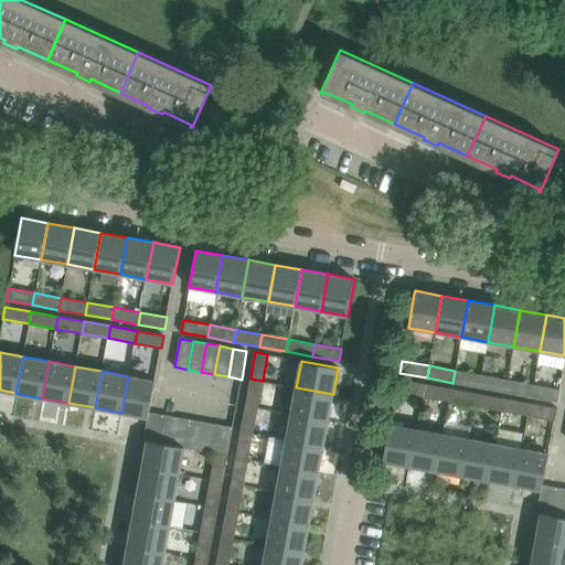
[(452,383),(479,387),(481,375),(455,371),(452,383)]
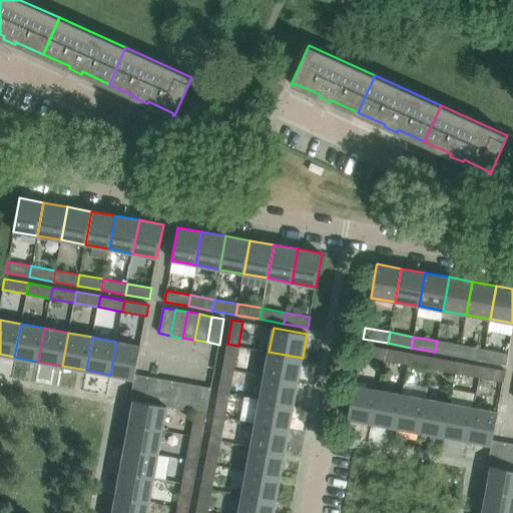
[(461,345),(437,341),(435,352),(459,356),(461,345)]
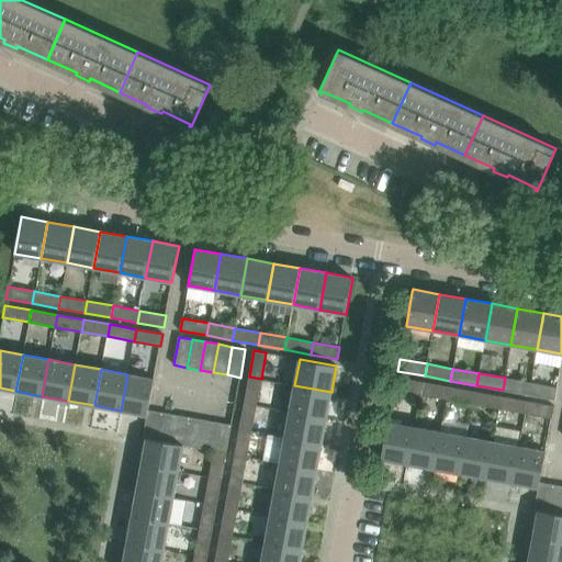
[(121,411),(146,415),(148,409),(154,379),(127,374),(121,411)]
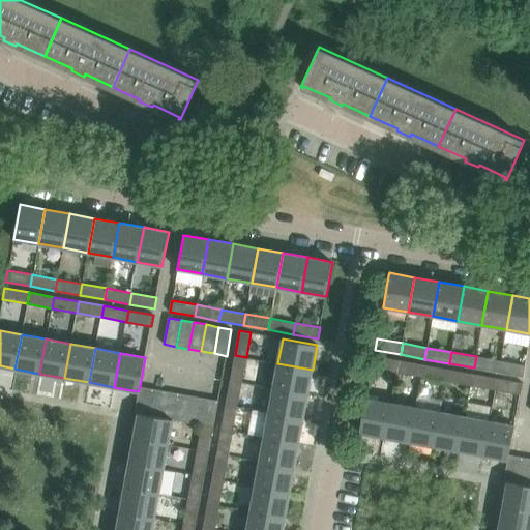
[(241,382),(246,357),(235,355),(230,380),(241,382)]
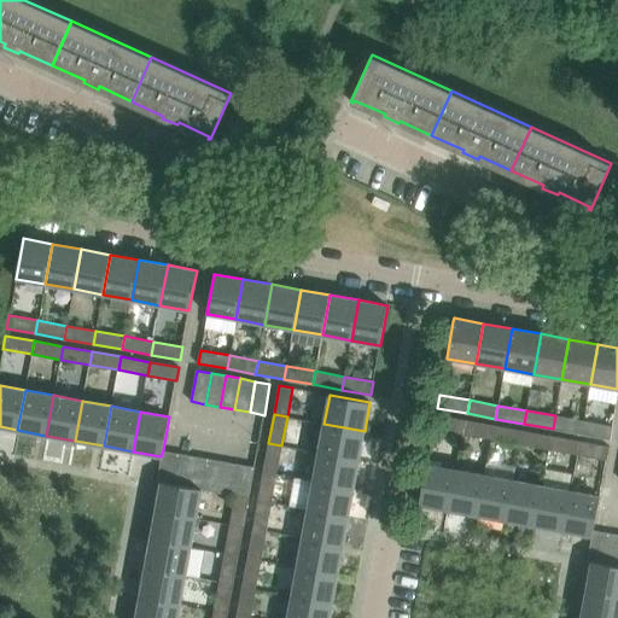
[(465,420),(436,415),(433,429),(462,433),(465,420)]
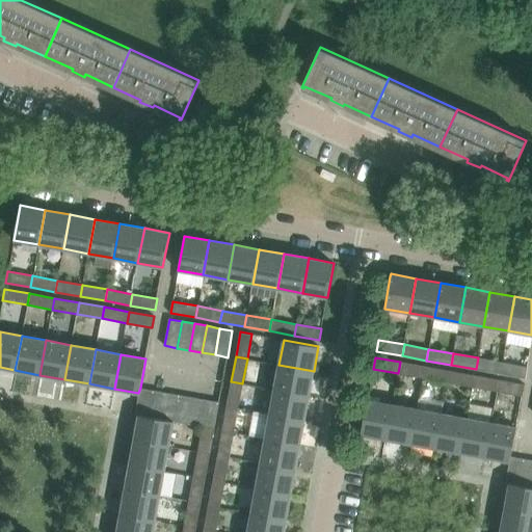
[(502,363),(478,357),(476,369),(500,374),(502,363)]
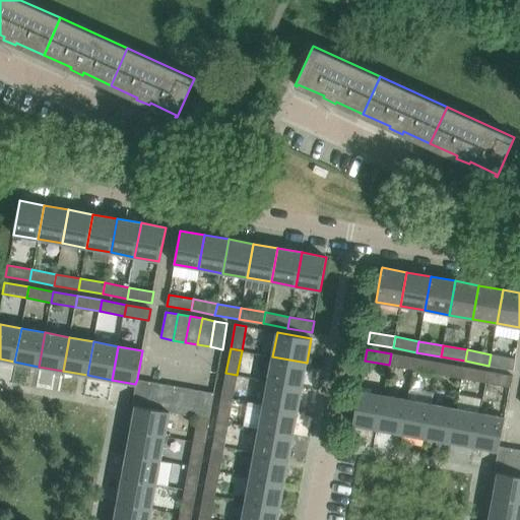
[(389,365),(412,369),(414,358),(391,353),(389,365)]
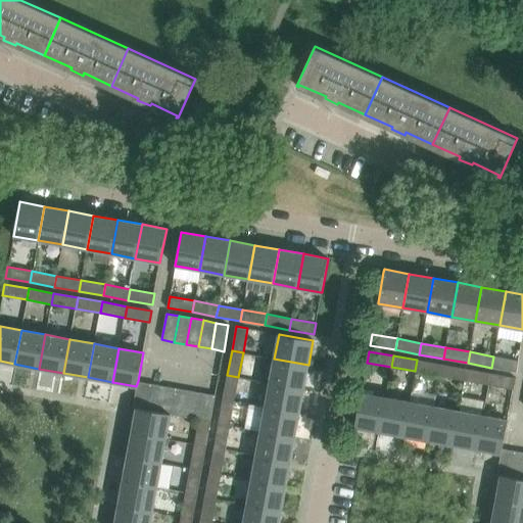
[(518,361),(493,357),(491,368),(516,372),(518,361)]
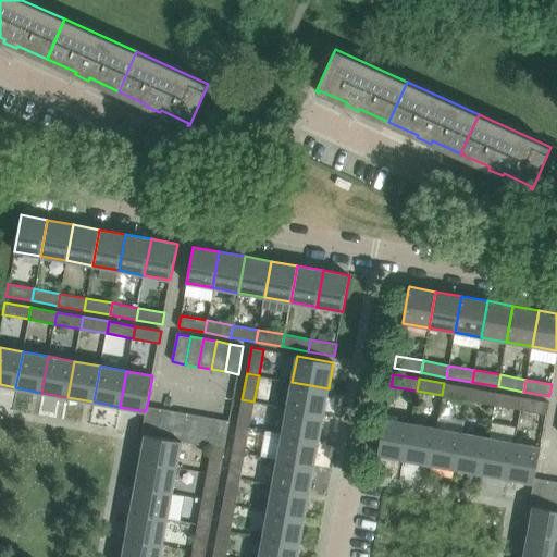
[(323,415),(329,388),(292,382),(287,407),(323,415)]
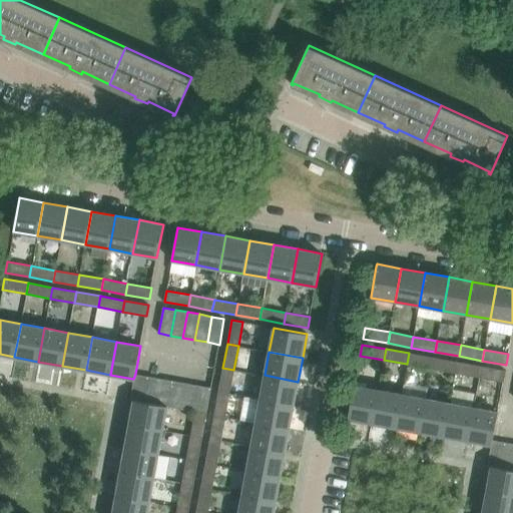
[(407,364),(431,369),(433,358),(409,353),(407,364)]
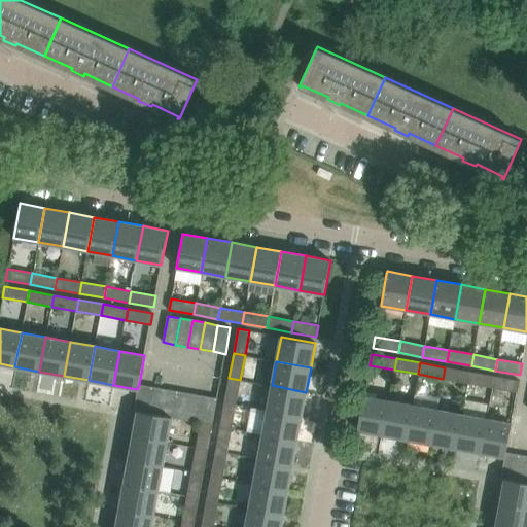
[(445,367),(443,379),(467,383),(469,372),(445,367)]
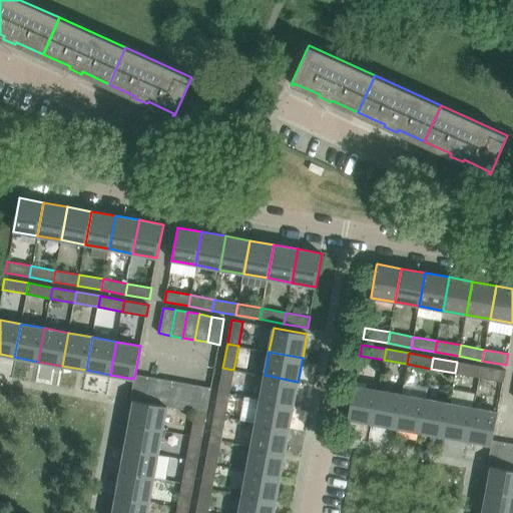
[(455,373),(479,378),(481,366),(457,362),(455,373)]
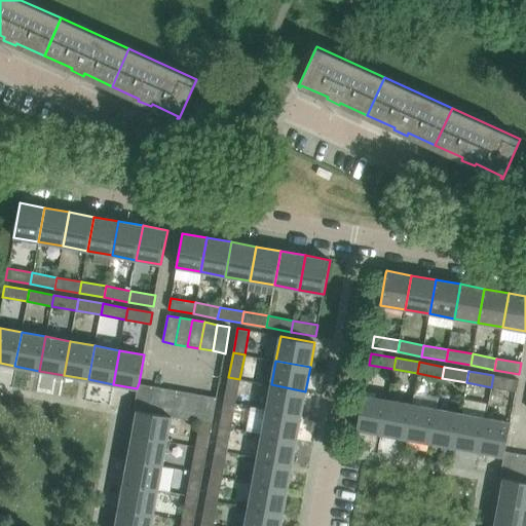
[(493,375),(491,387),(516,391),(518,380),(493,375)]
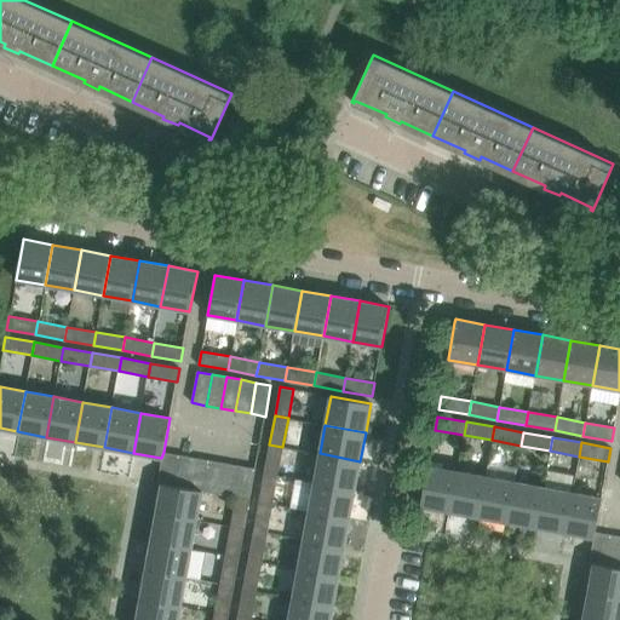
[(282,447),(269,445),(264,474),(277,476),(282,447)]
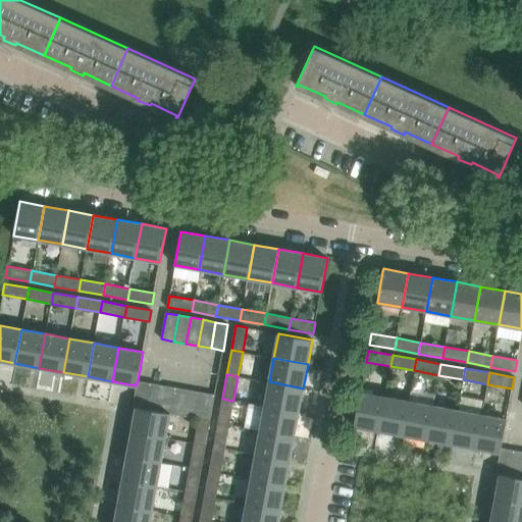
[(133,407),(136,408),(145,409),(150,382),(138,380),(136,385),(133,407)]
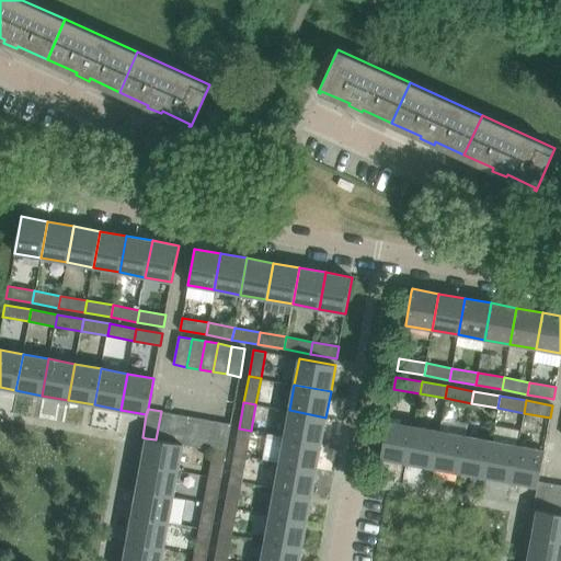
[(289,410),(284,436),(321,443),(325,418),(289,410)]
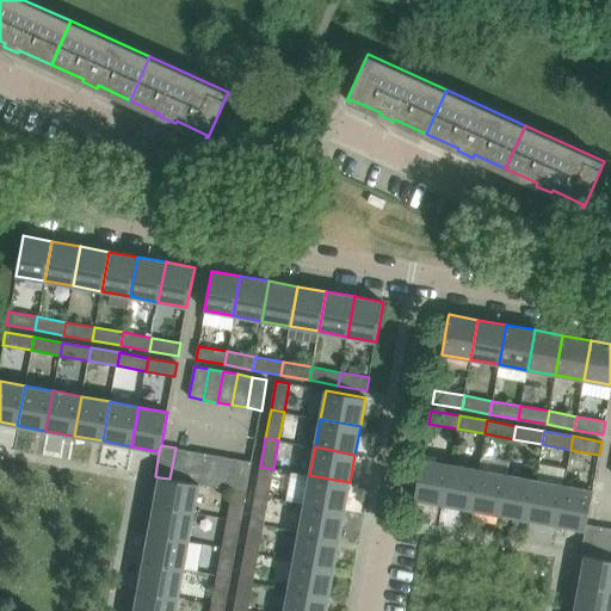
[(191,451),(176,448),(170,479),(185,482),(191,451)]
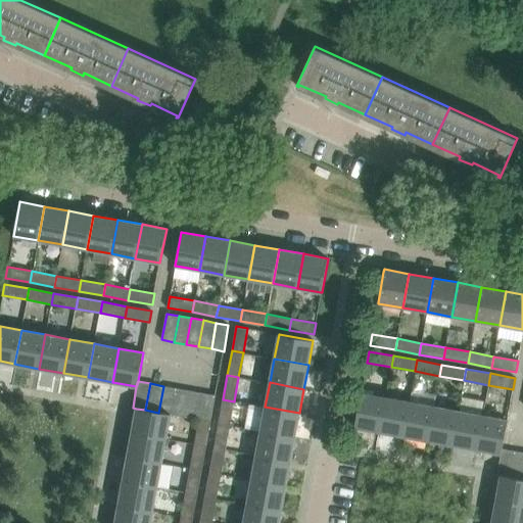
[(158,413),(171,415),(172,415),(176,388),(163,386),(158,413)]
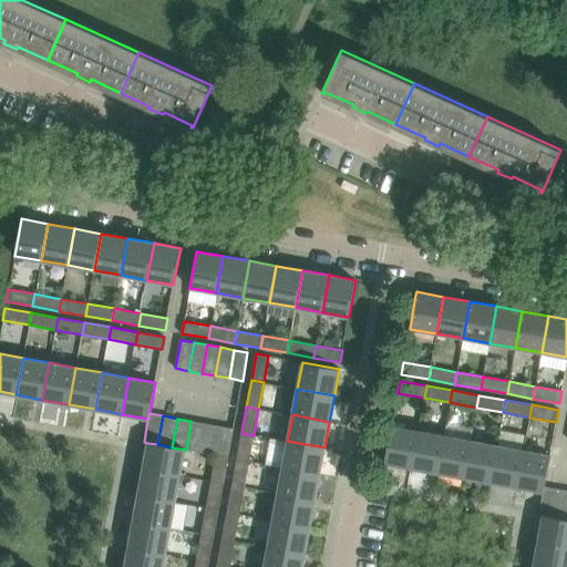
[(205,423),(191,421),(186,450),(200,452),(205,423)]
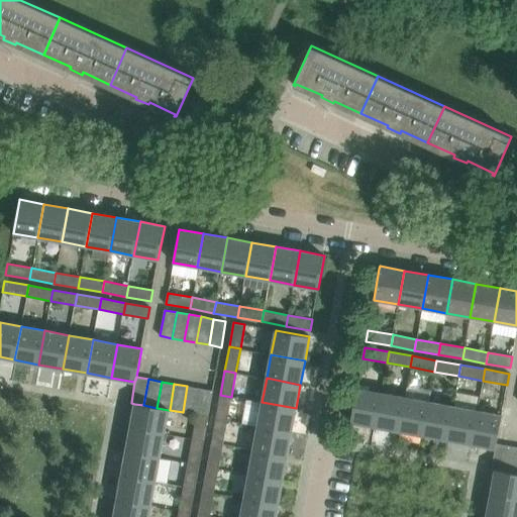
[(183,412),(196,415),(200,388),(187,386),(183,412)]
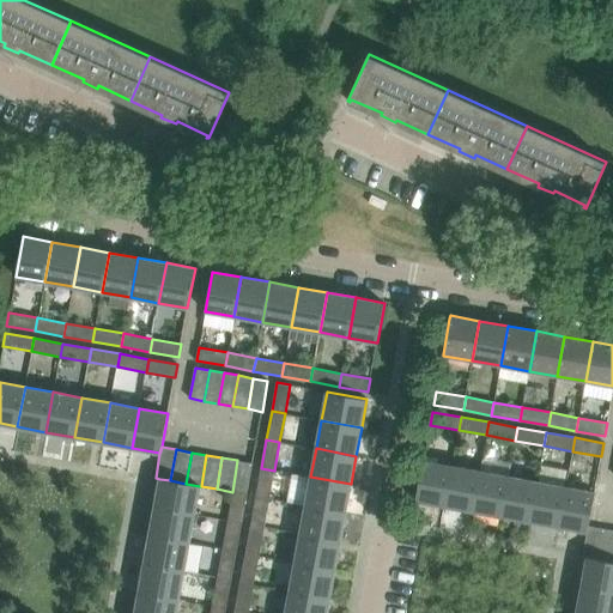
[(232,492),(234,492),(247,495),(253,463),(237,460),(232,492)]
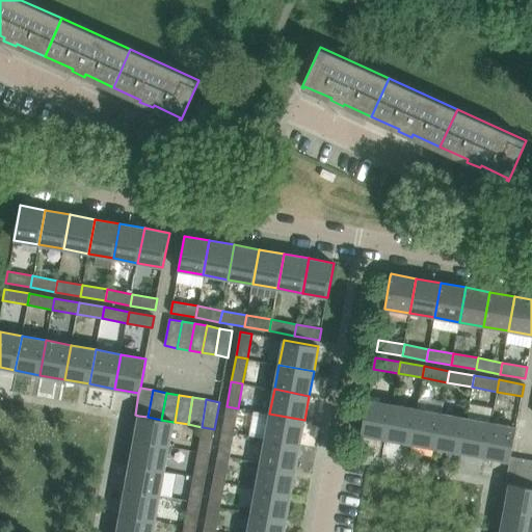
[(361,434),(386,439),(392,404),(368,400),(367,400),(361,434)]
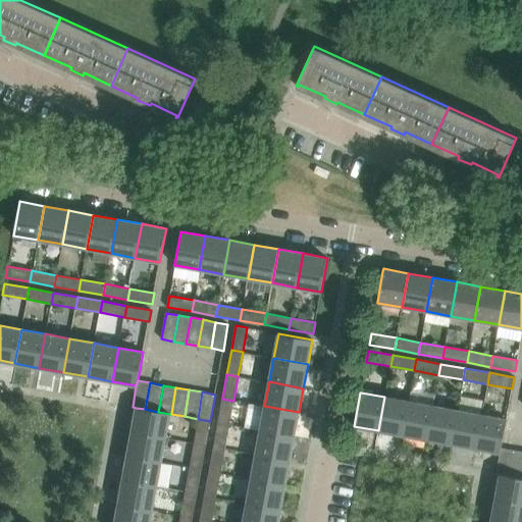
[(378,430),(403,435),(409,401),(384,397),(378,430)]
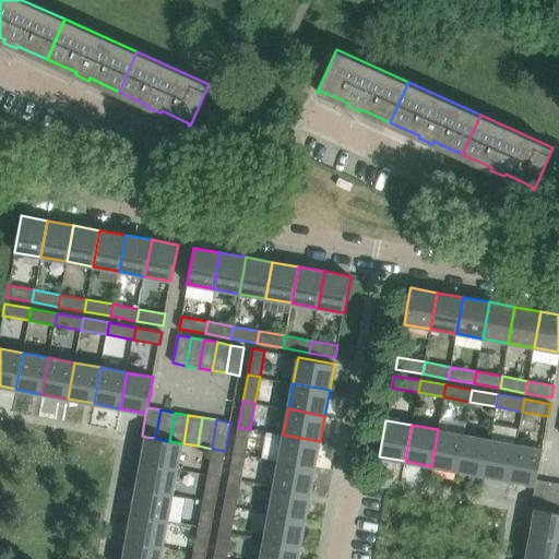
[(246,454),(250,429),(238,427),(234,452),(246,454)]
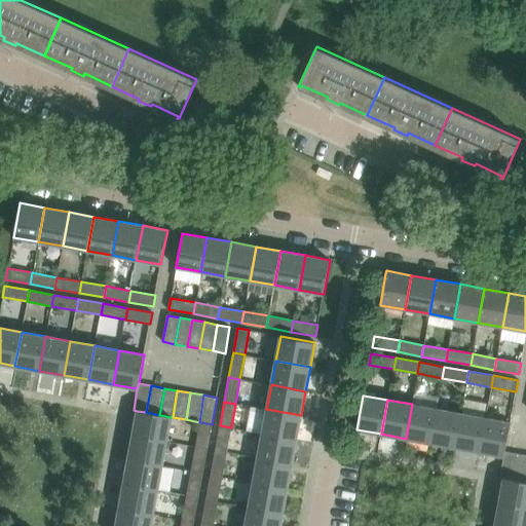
[(406,439),(430,443),(437,409),(412,404),(406,439)]
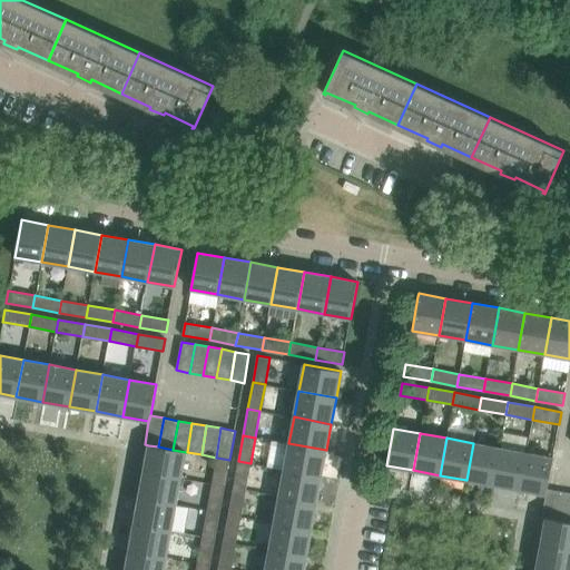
[(321,477),(326,450),(288,443),(284,470),(321,477)]
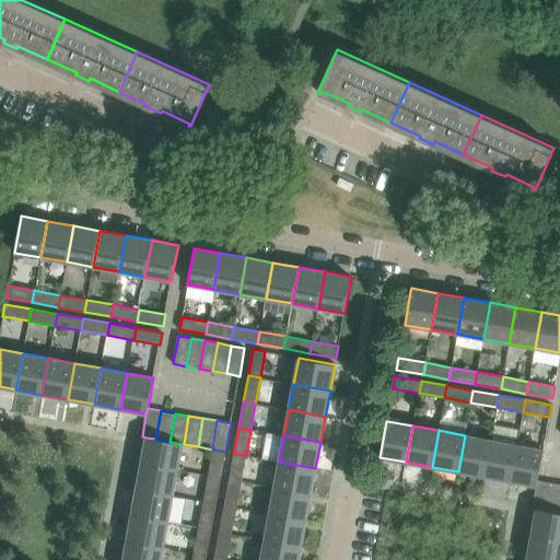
[(458,471),(483,476),(491,440),(465,435),(458,471)]
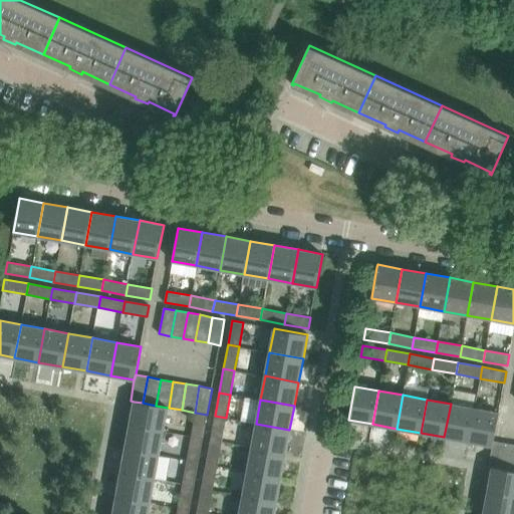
[(156,406),(143,403),(134,402),(130,425),(163,431),(168,408),(156,406)]
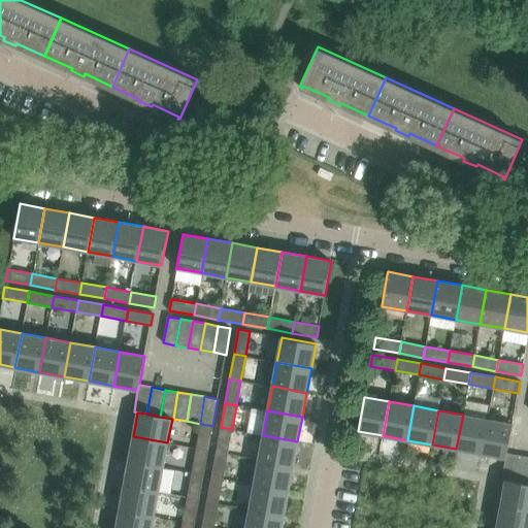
[(456,449),(481,454),(487,419),(463,415),(456,449)]
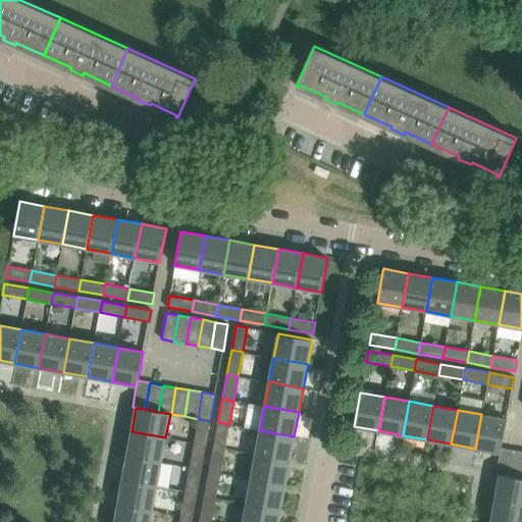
[(507,419),(481,414),(475,449),(500,453),(501,448),(507,419)]
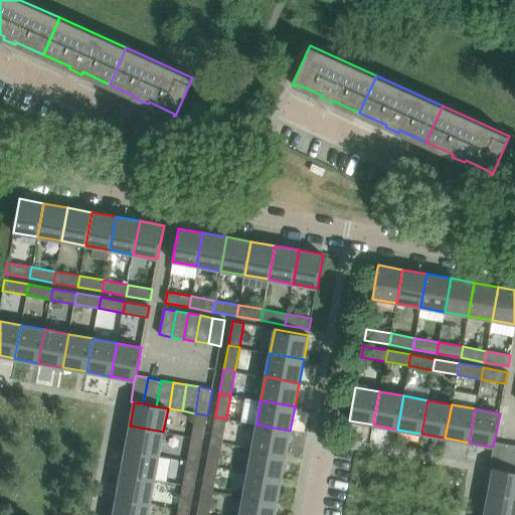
[(203,439),(207,415),(196,413),(192,437),(203,439)]
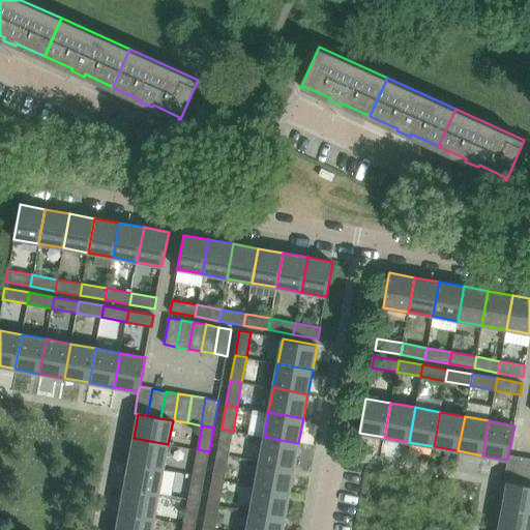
[(233,431),(222,429),(216,453),(228,455),(233,431)]
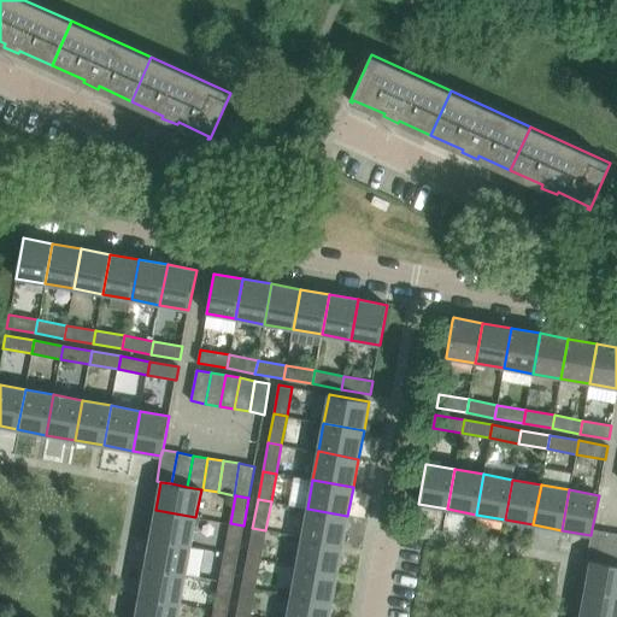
[(307,509),(303,538),(342,545),(347,516),(307,509)]
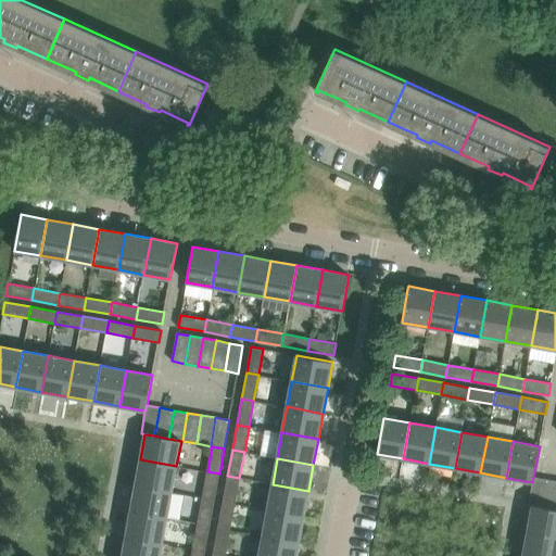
[(140,459),(136,485),(172,492),(176,466),(140,459)]
